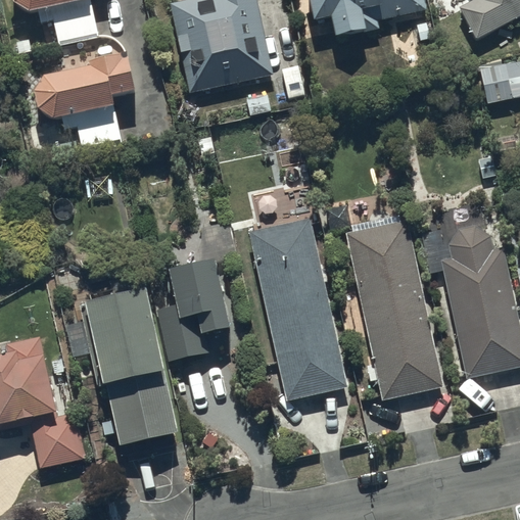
[(9,0),(10,2),(26,12),(38,10),(40,24),(54,20),(58,44),(100,36),(93,1),(92,0),(9,0)]
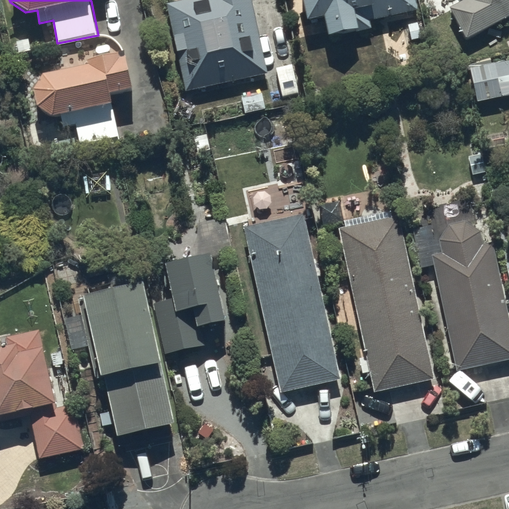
[(174,0),(166,2),(174,35),(171,36),(175,52),(178,51),(187,89),(268,71),(252,0),(174,0)]
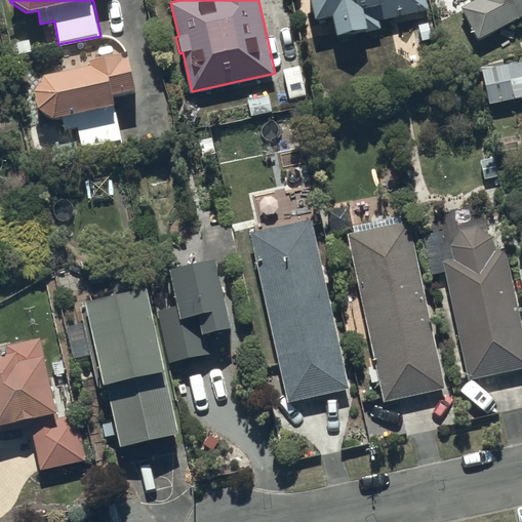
[(308,0),(313,19),(329,16),(333,37),(382,27),(379,18),(428,8),(426,0),(308,0)]
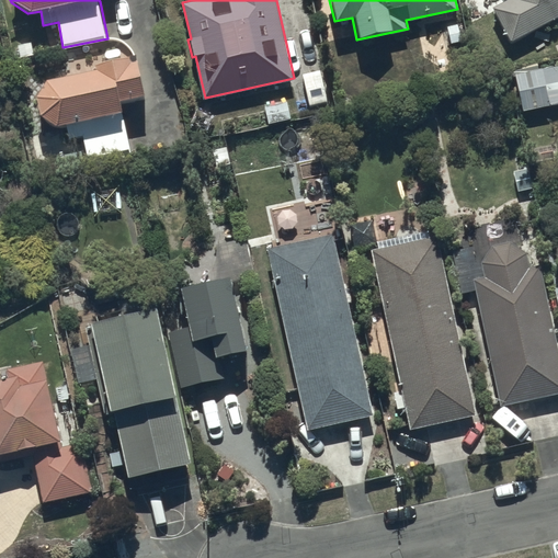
[(504,0),(492,7),(510,42),(557,18),(557,0),(504,0)]
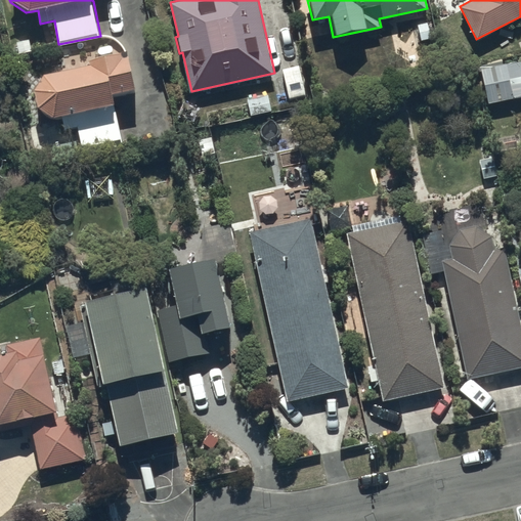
[(86,68),(39,78),(31,92),(35,107),(49,119),(60,116),(63,130),(78,127),(82,146),(123,140),(117,105),(109,95),(138,89),(131,53),(84,61),(86,68)]
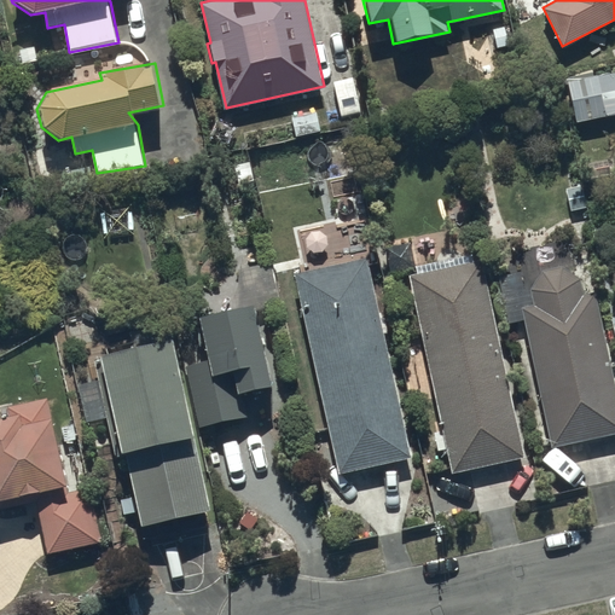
[(614,73),(568,81),(575,121),(614,114),(614,73)]
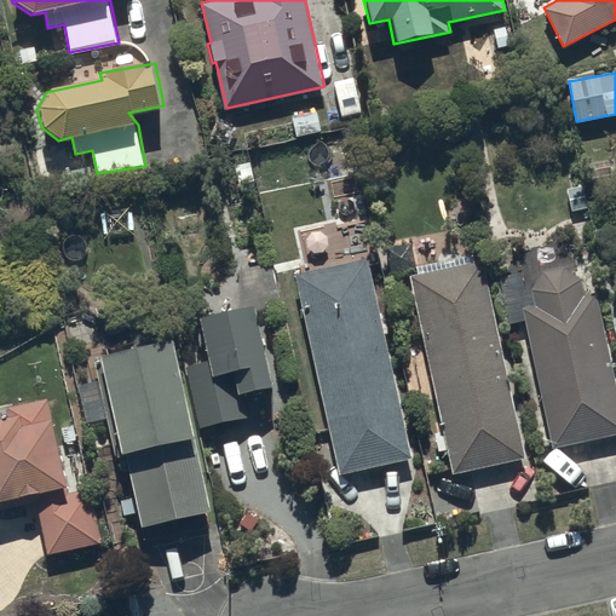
[(460,264),(459,258),(415,266),(410,243),(386,248),(391,274),(409,270),(442,431),(435,432),(438,450),(448,449),(453,472),(524,458),(484,259),(460,264)]
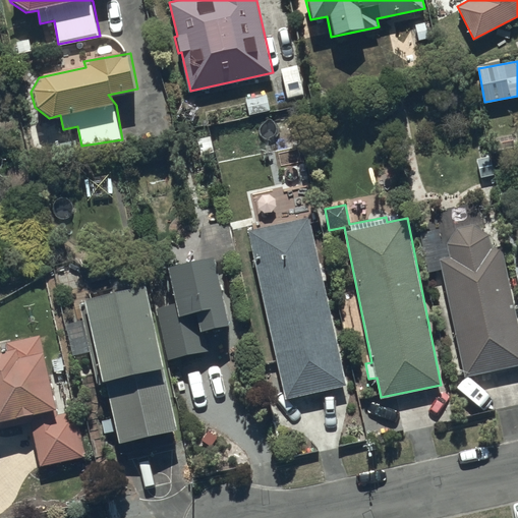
[(250,220),(252,229),(246,230),(285,400),(346,386),(309,225),(319,223),(314,206),(250,220)]
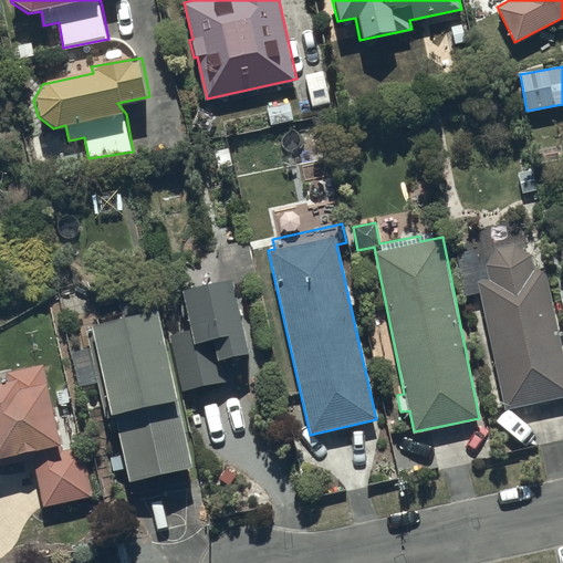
[(244,357),(230,285),(257,280),(249,242),(217,249),(223,282),(178,291),(187,332),(169,335),(180,391),(226,382),(222,362),(244,357)]
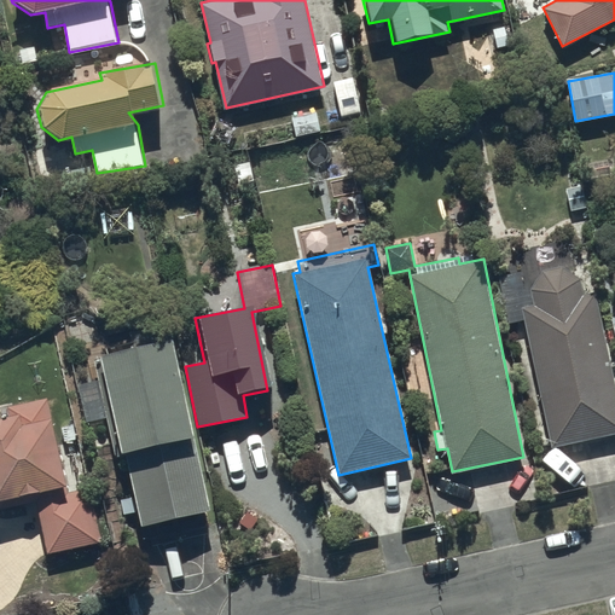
[(522,308),(551,448),(614,435),(614,379),(596,290),(582,294),(580,277),(563,266),(541,271),(529,289),(533,306),(522,308)]
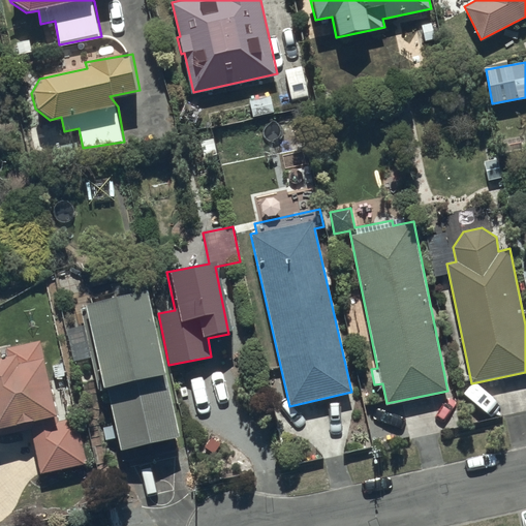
[(97,390),(104,389),(121,461),(178,451),(165,388),(173,385),(169,373),(161,374),(150,314),(153,313),(151,302),(146,303),(144,294),(113,300),(112,294),(87,299),(88,304),(81,305),(85,326),(64,329),(70,361),(91,357),(97,390)]
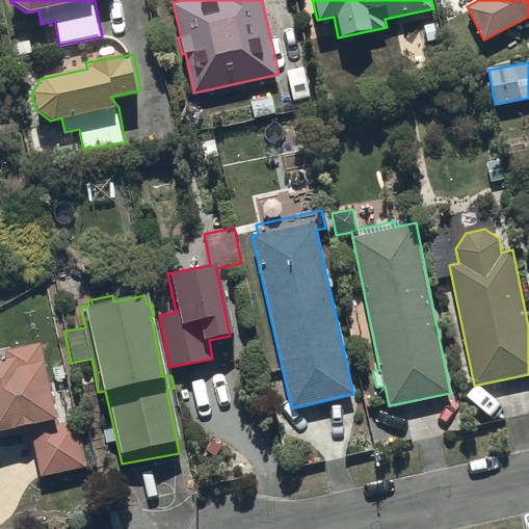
[(8,359),(0,360),(0,431),(29,426),(38,477),(88,468),(79,420),(57,424),(42,342),(6,349),(8,359)]
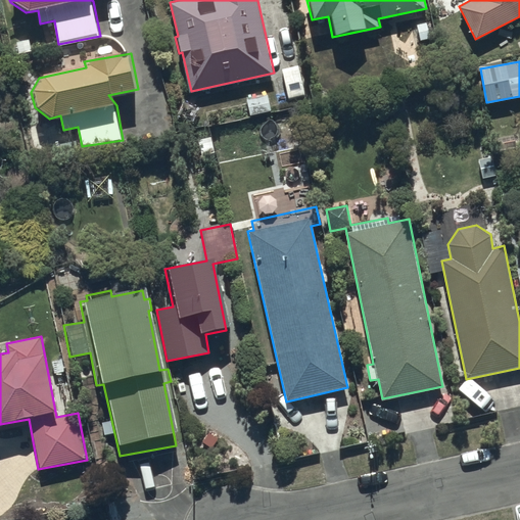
All buildings are outlined.
